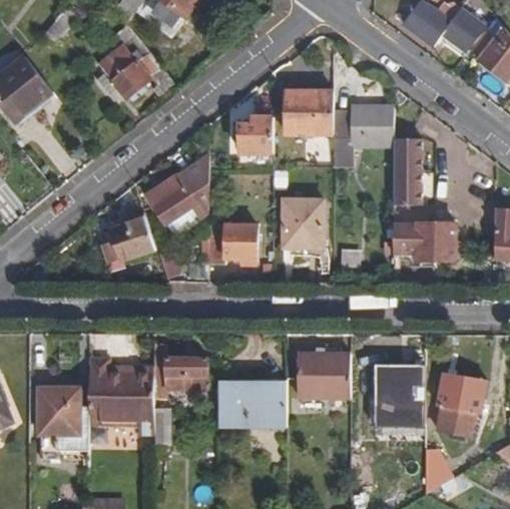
[(125,0),(115,9),(124,21),(150,1),(149,0),(125,0)]
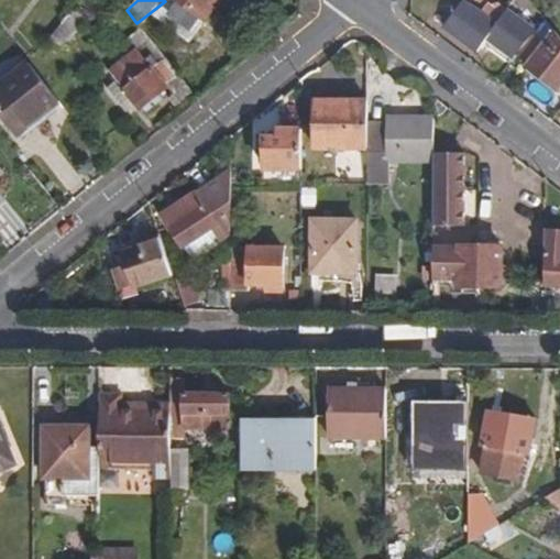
[(160,19),(194,43),(227,0),(174,0),(160,19)]
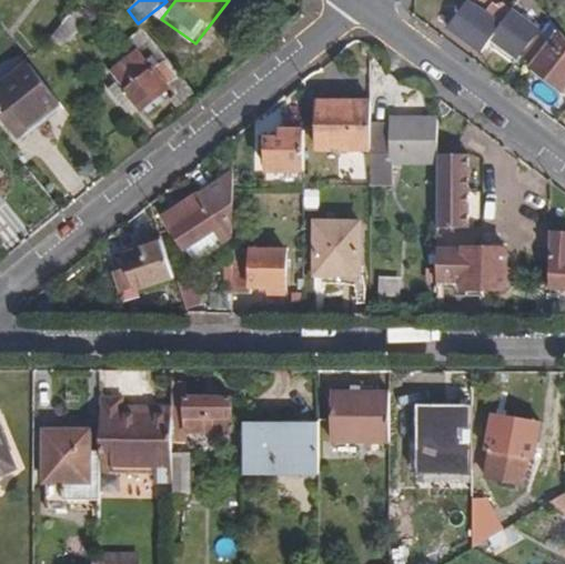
[(484,8),(473,0),(463,0),(446,23),(480,49),(490,34),(516,56),(520,50),(535,32),(538,27),(508,6),(500,19),(498,18),(484,8)]
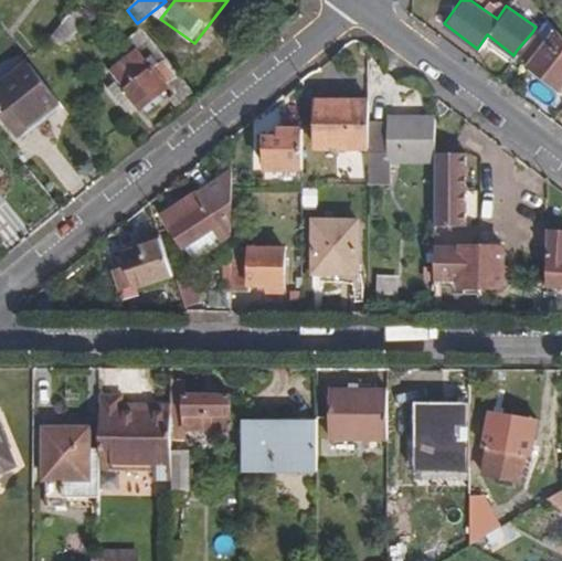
[(487,1),(481,8),(496,18),(500,11),(487,1)]
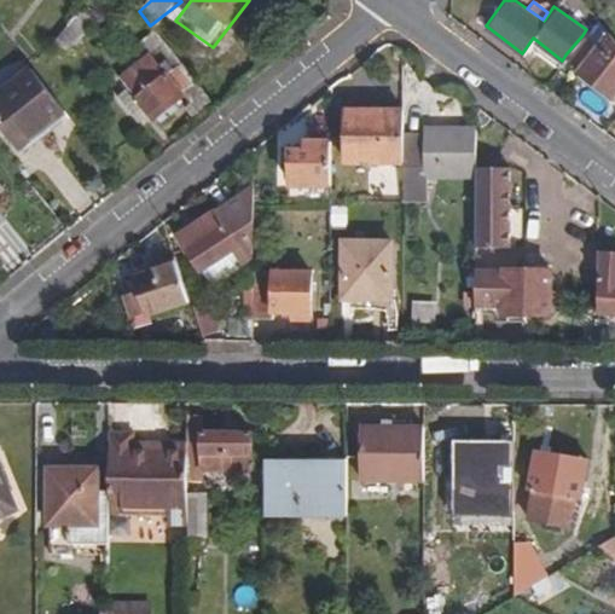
[(68,50),(93,15),(79,4),(52,39),(68,50)]
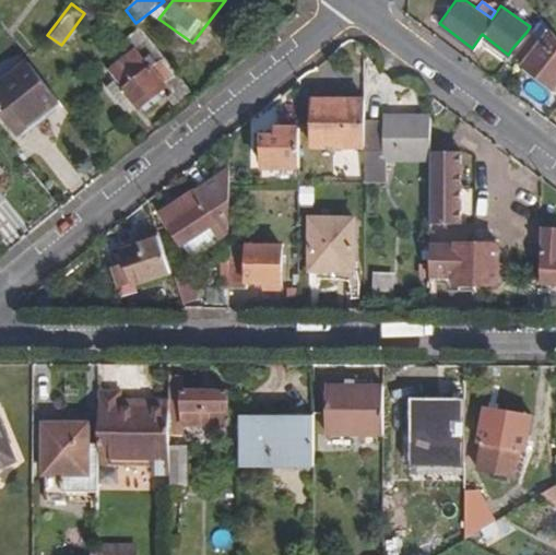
[(530,26),(527,32),(539,42),(549,28),(539,16),(530,26)]
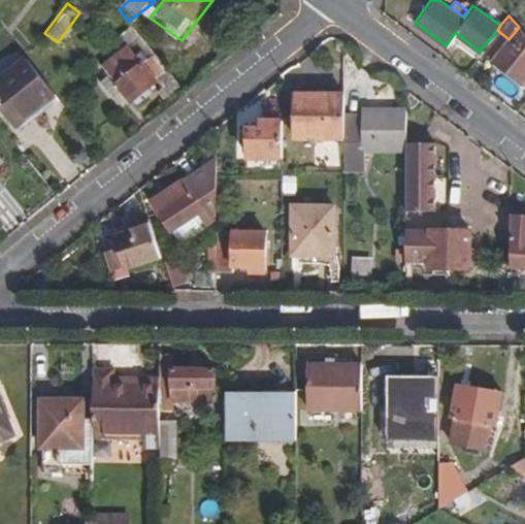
[(130,24),(118,31),(128,44),(155,78),(166,68),(130,24)]
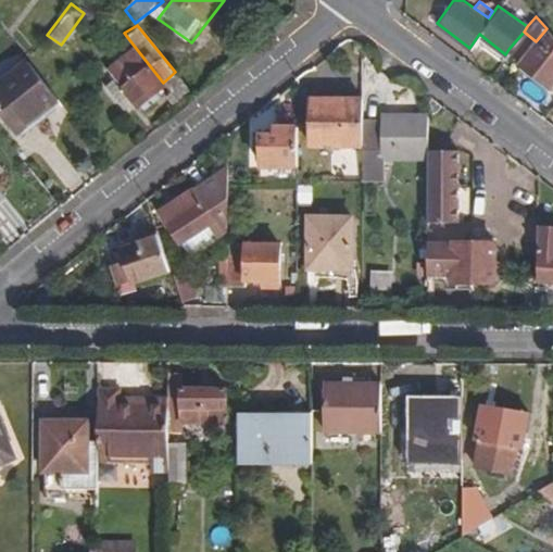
[(524,32),(508,49),(520,58),(518,61),(549,83),(552,76),(552,36),(547,28),(536,41),(524,32)]
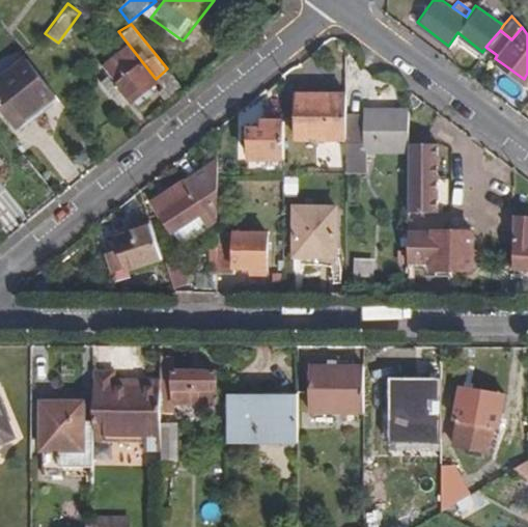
[(150,86),(157,81),(156,79),(129,45),(103,65),(108,72),(123,93),(130,102),(150,86)]
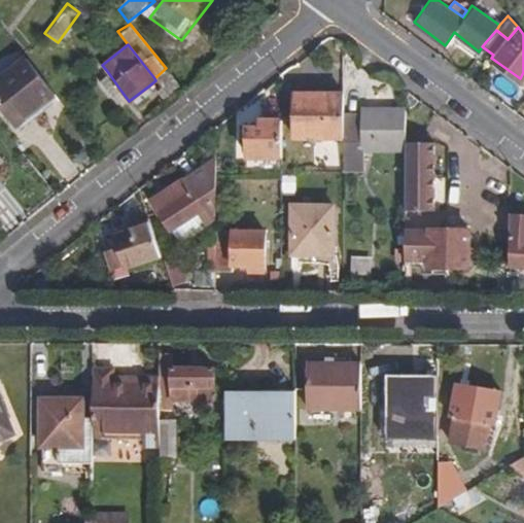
[(0,105),(13,124),(53,93),(29,61),(24,56),(22,58),(0,75),(0,105)]
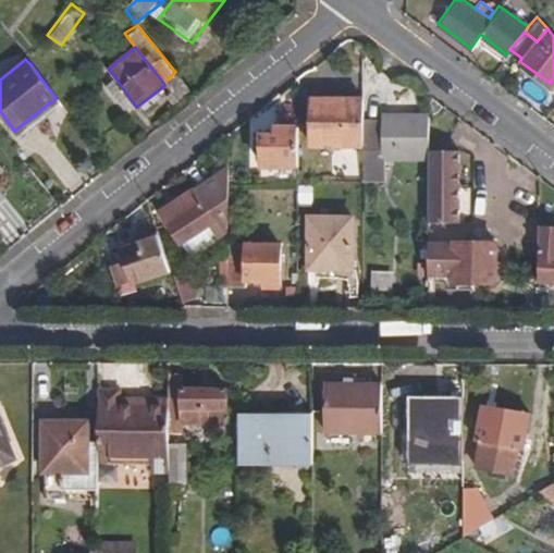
[(175,72),(163,83),(164,85),(158,90),(170,105),(189,89),(175,72)]
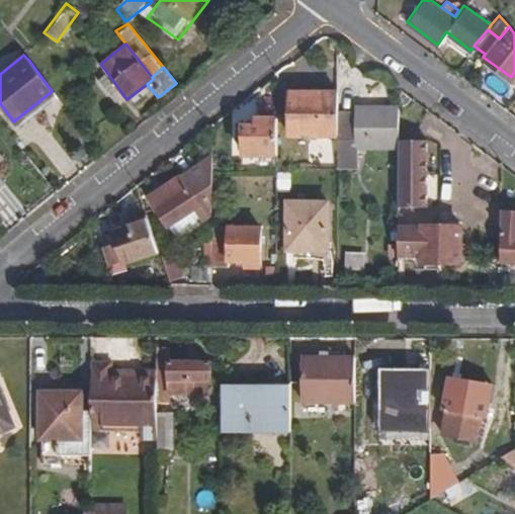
[(105,70),(96,77),(112,97),(120,91),(105,70)]
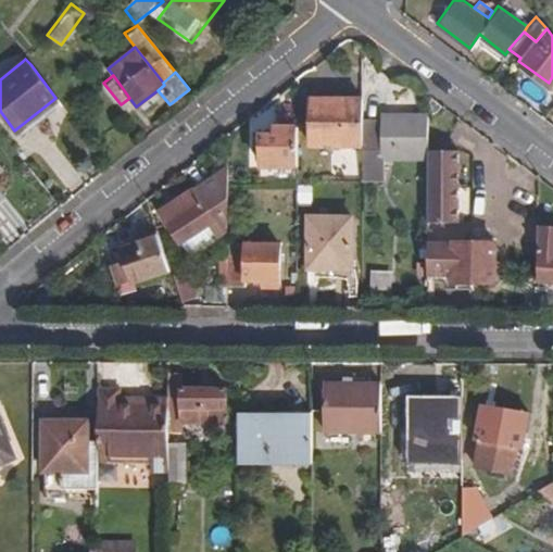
[(360,142),(360,118),(360,97),(308,96),(308,142),(360,142)]
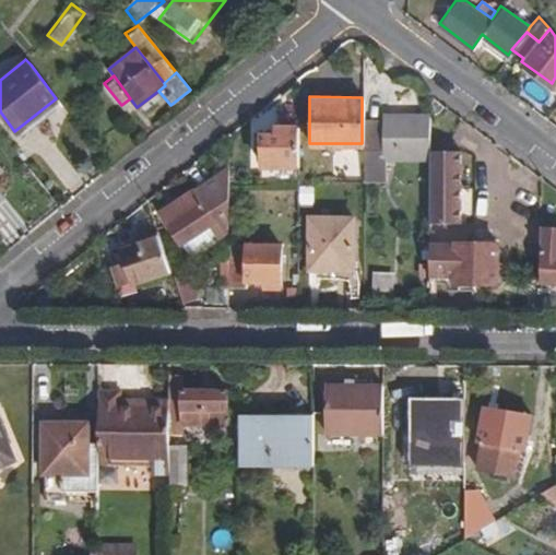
[(428,149),(427,114),(380,114),(380,120),(362,119),(362,143),(362,177),(381,176),(381,156),(427,156),(428,152),(428,149)]
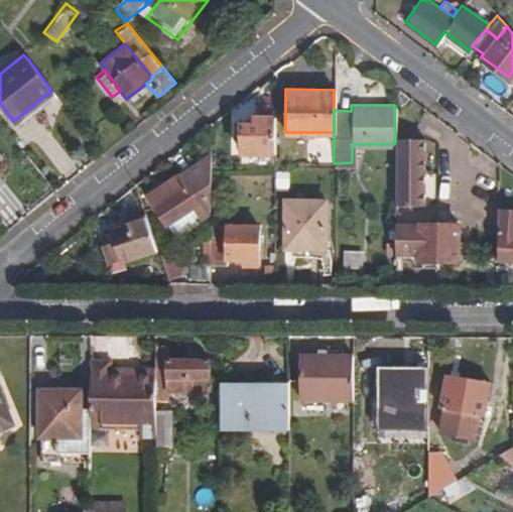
[(274,151),(274,113),(251,113),(251,121),(240,121),(239,152),(274,151)]
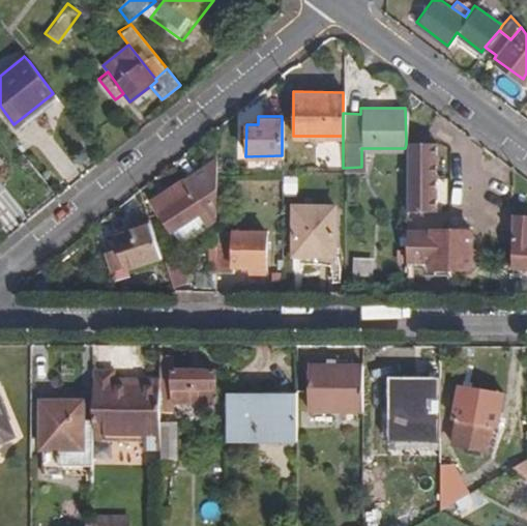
[(313,139),(312,162),(329,163),(330,140),(313,139)]
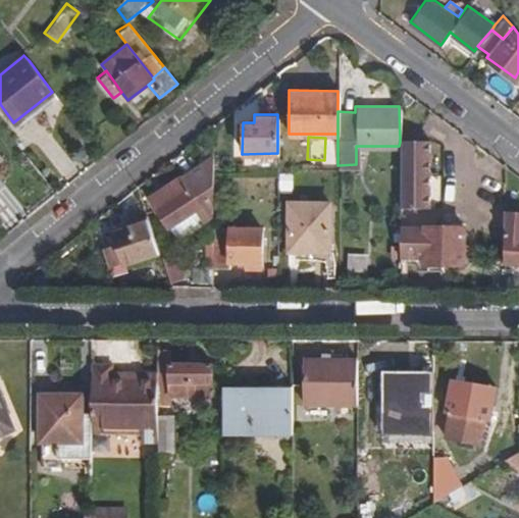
[(413,142),(400,142),(399,146),(400,204),(413,204),(413,206),(427,206),(427,139),(413,139),(413,142)]
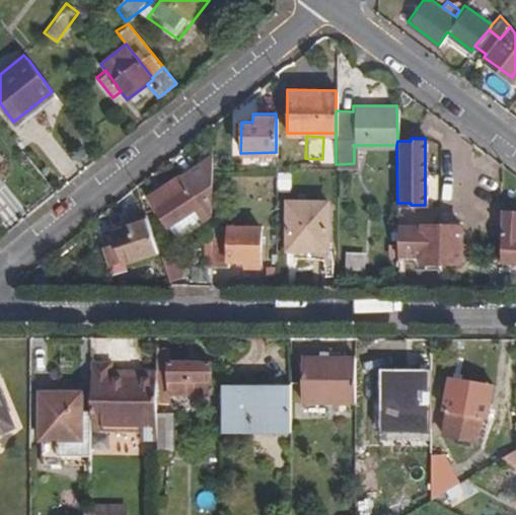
[(209,171),(209,156),(148,195),(166,224),(197,205),(204,215),(209,213),(209,198),(209,171)]
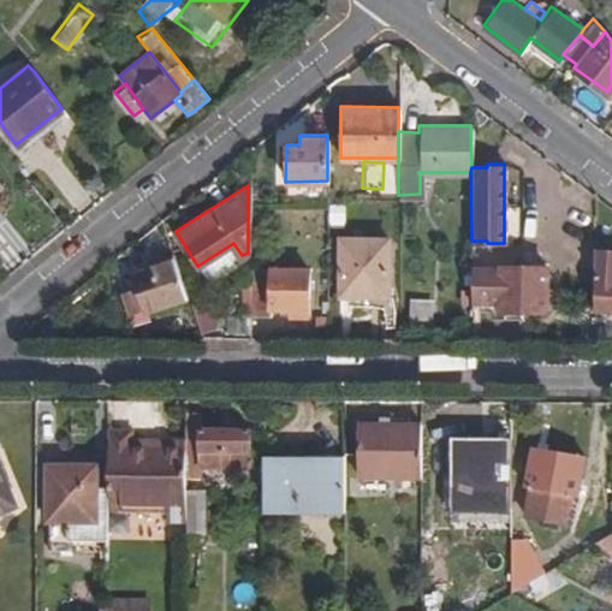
[(338,238),(337,295),(385,295),(386,238),(338,238)]
